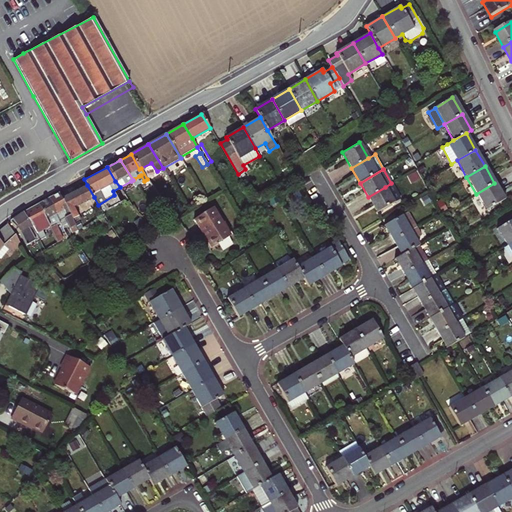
[(139,176),(134,179),(138,184),(142,181),(139,176)]
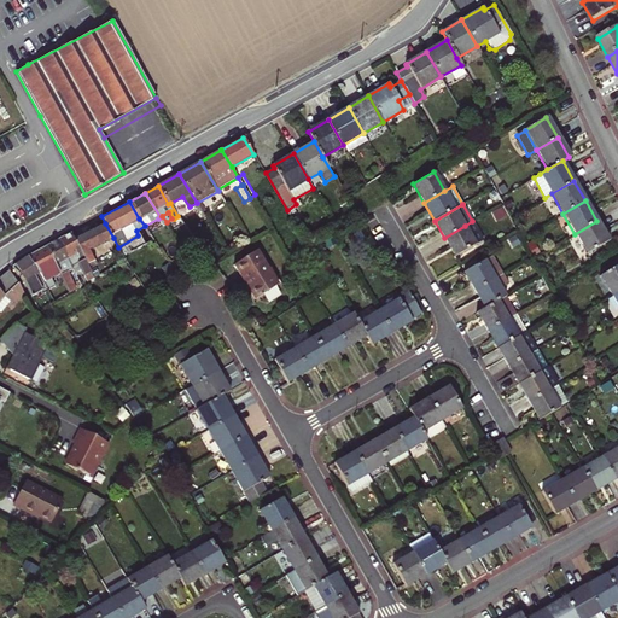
[(145,226),(149,232),(163,225),(158,219),(145,226)]
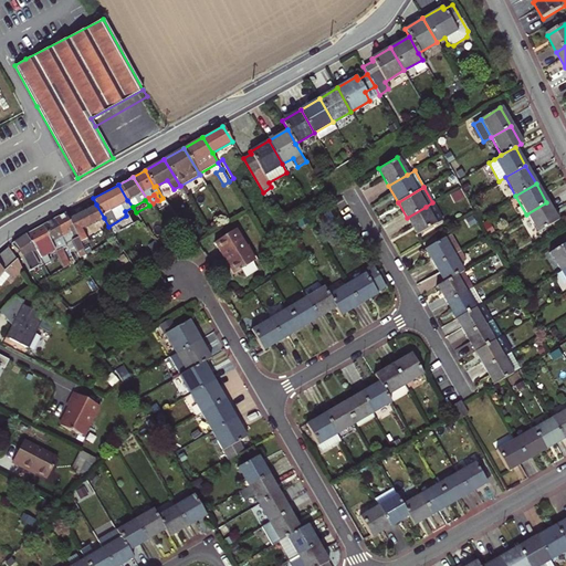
[(546,202),(526,215),(536,232),(557,220),(546,202)]
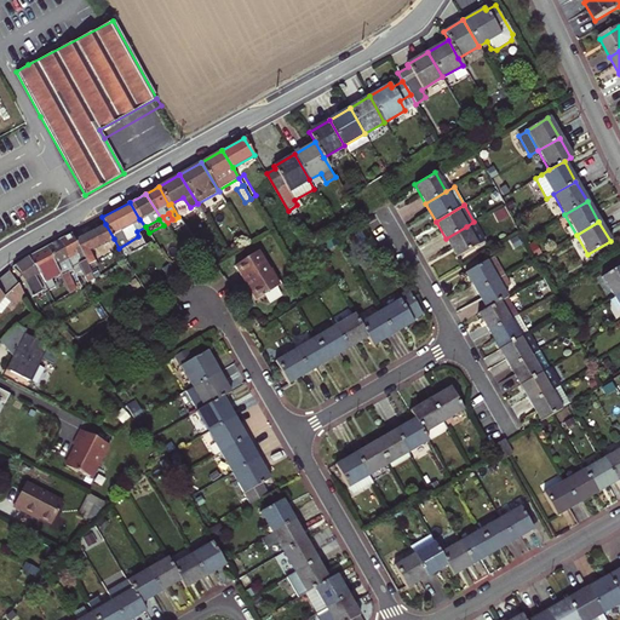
[(74,239),(87,265),(95,263),(89,251),(114,239),(105,224),(74,239)]
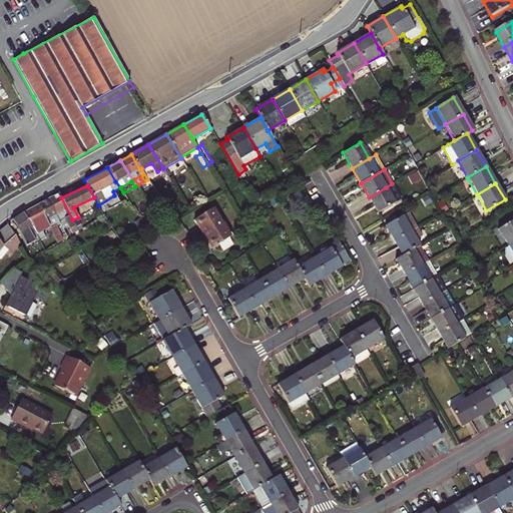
[(386,187),(369,197),(378,212),(395,202),(386,187)]
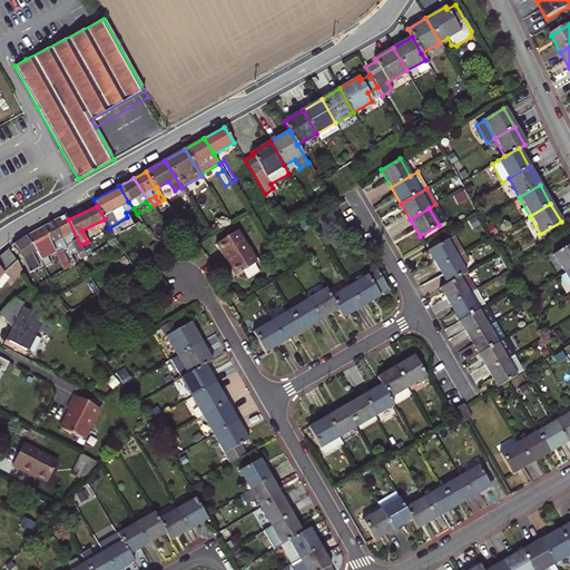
[(80,244),(68,219),(66,215),(53,220),(67,247),(69,252),(75,249),(79,258),(81,256),(80,253),(84,251),(80,244)]
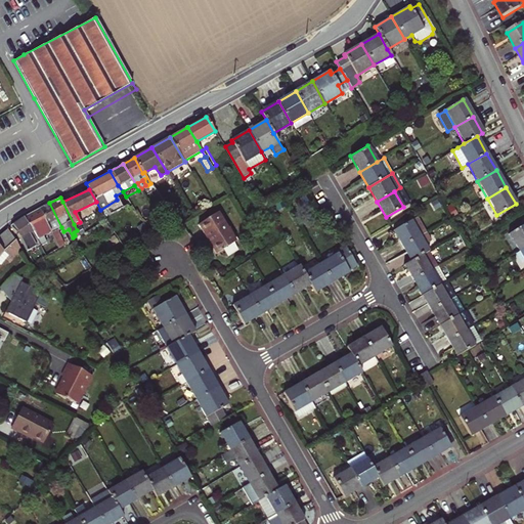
[(61,227),(49,203),(39,209),(49,228),(58,248),(63,245),(56,230),(61,227)]
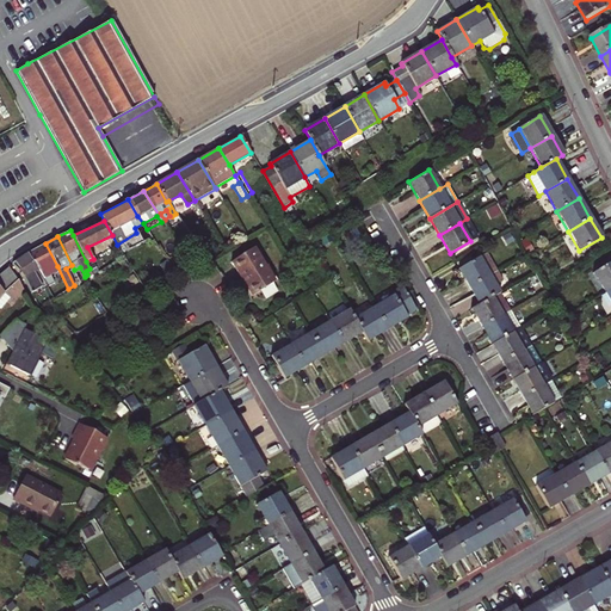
[(47,273),(57,266),(45,244),(29,252),(48,287),(54,296),(59,292),(47,273)]
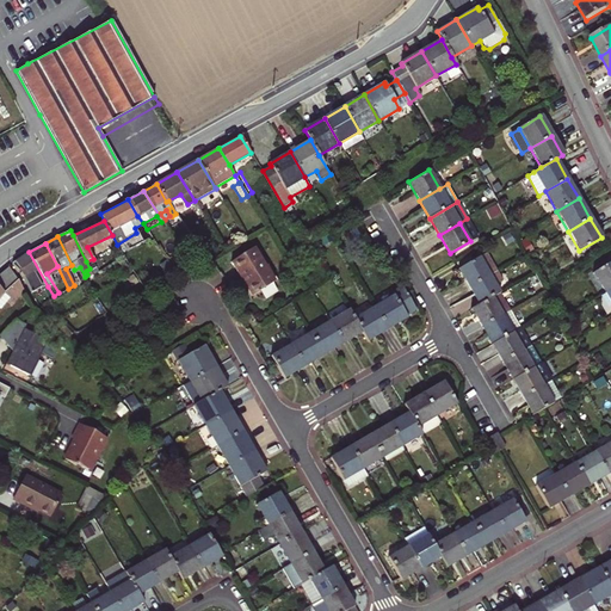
[(273,284),(252,251),(229,264),(251,298),(273,284)]
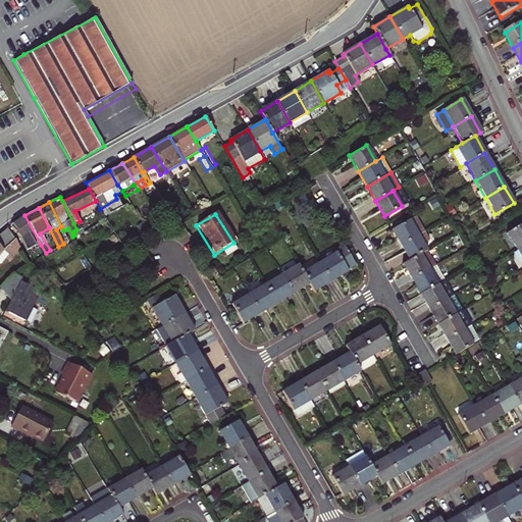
[(24,215),(10,225),(20,237),(27,251),(37,245),(38,247),(41,245),(24,215)]
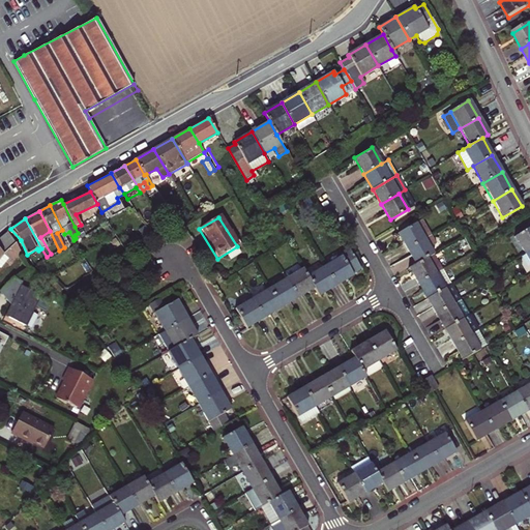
[(398,233),(407,248),(431,235),(421,219),(398,233)]
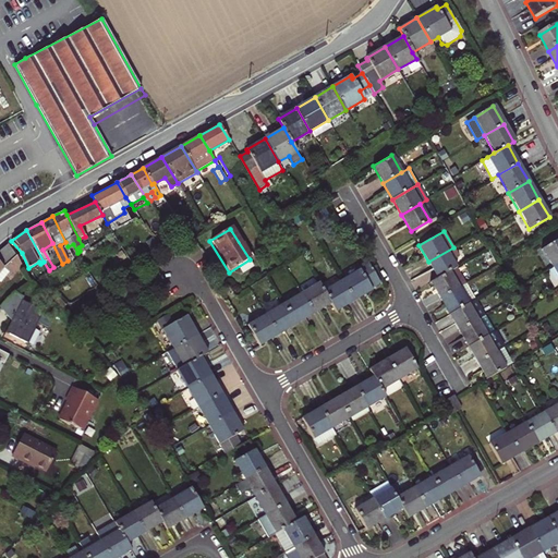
[(109,240),(117,252),(120,249),(112,238),(109,240)]
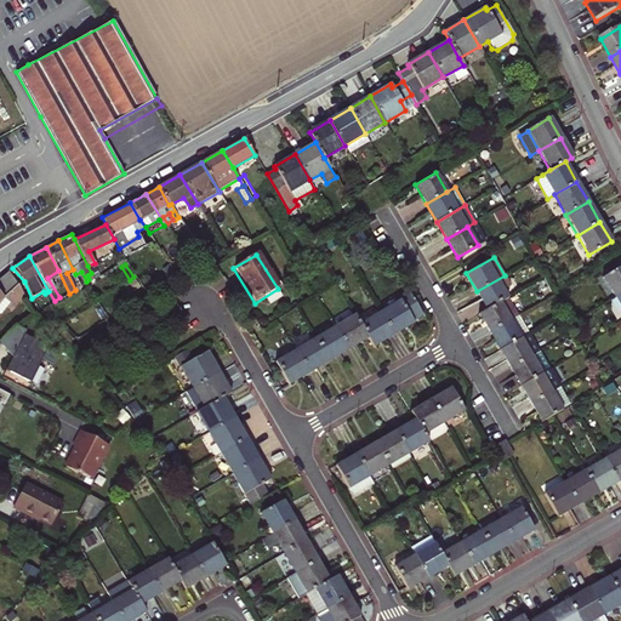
[(620,266),(602,277),(614,297),(620,294),(620,266)]
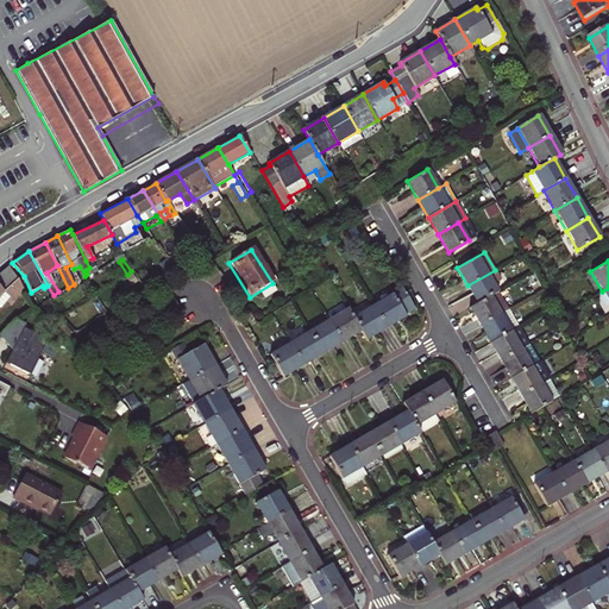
[(0,307),(1,308),(6,301),(12,306),(25,290),(18,278),(8,265),(0,271),(0,307)]
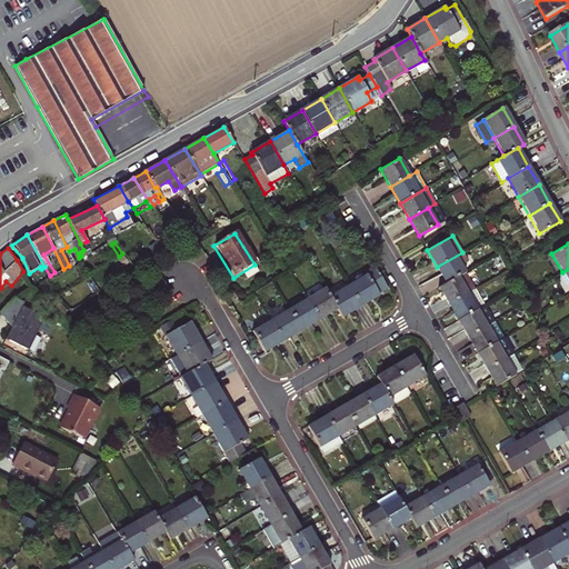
[(437,267),(446,283),(458,277),(466,272),(460,265),(468,261),(462,252),(437,267)]
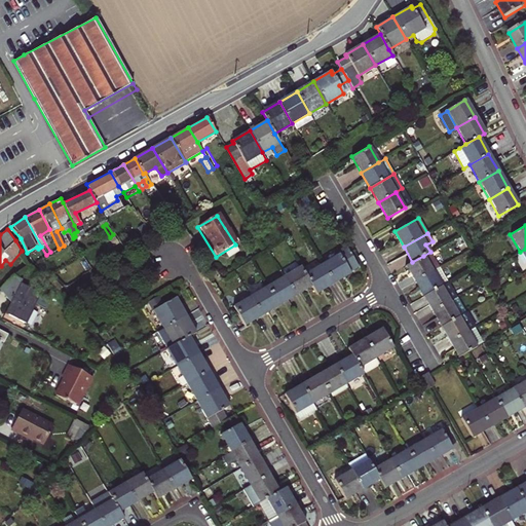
[(72,245),(79,257),(84,253),(77,240),(72,245)]
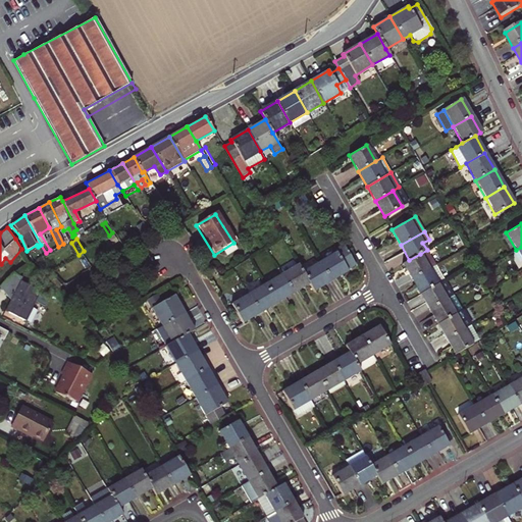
[(319,263),(329,281),(348,270),(355,265),(344,246),(334,250),(336,253),(319,263)]
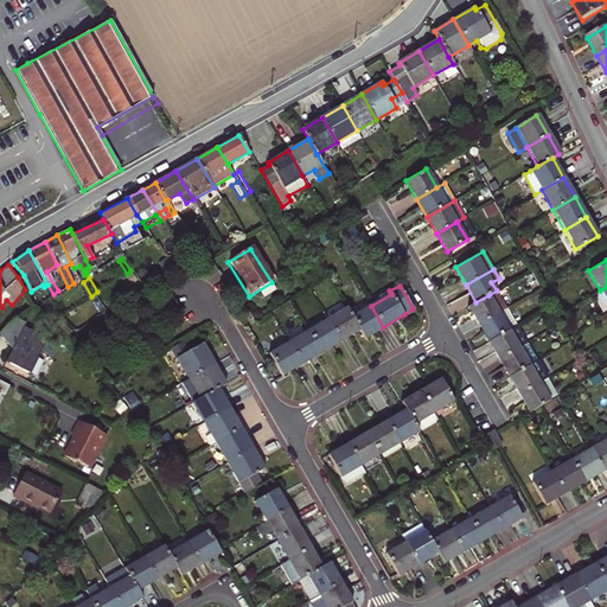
[(468,307),(478,324),(498,312),(506,307),(497,291),(489,295),(475,302),(468,307)]
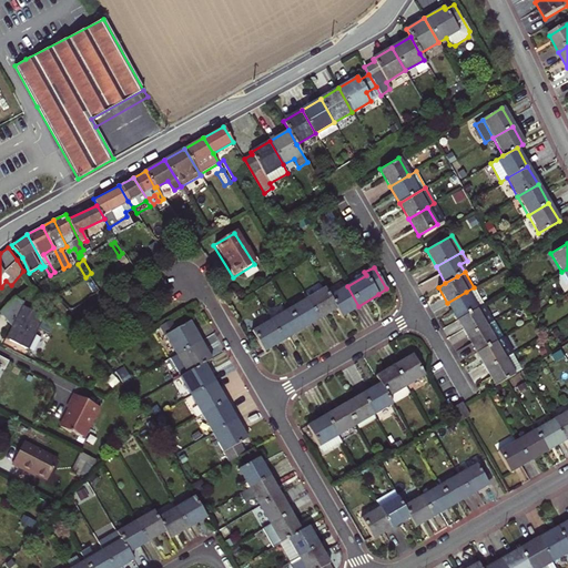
[(358,306),(347,286),(328,296),(336,310),(341,316),(358,306)]
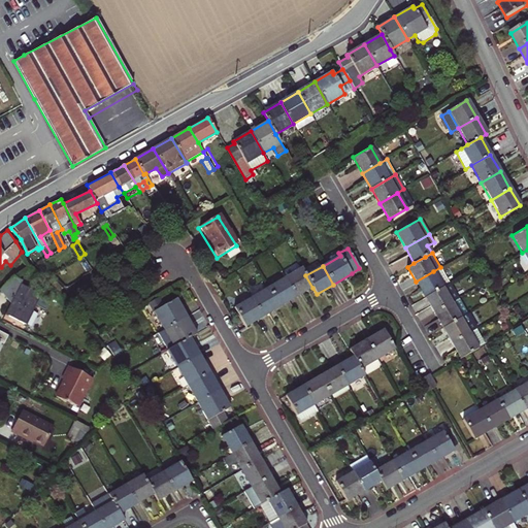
[(416,282),(425,297),(442,287),(450,284),(440,267),(433,271),(416,282)]
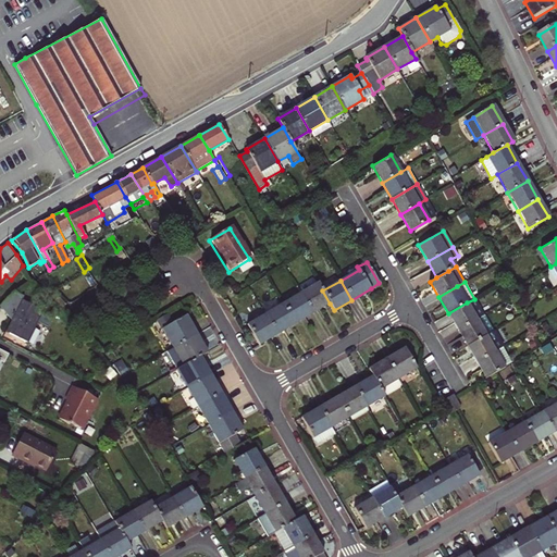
[(311,313),(330,304),(322,291),(318,283),(299,294),(311,313)]
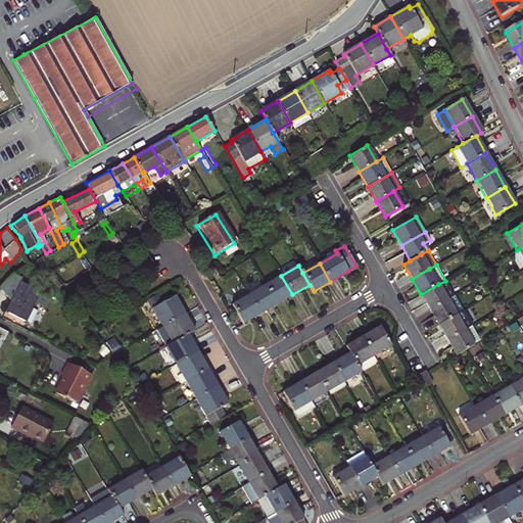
[(26,321),(41,292),(20,281),(22,278),(13,273),(0,286),(0,287),(10,300),(5,311),(26,321)]
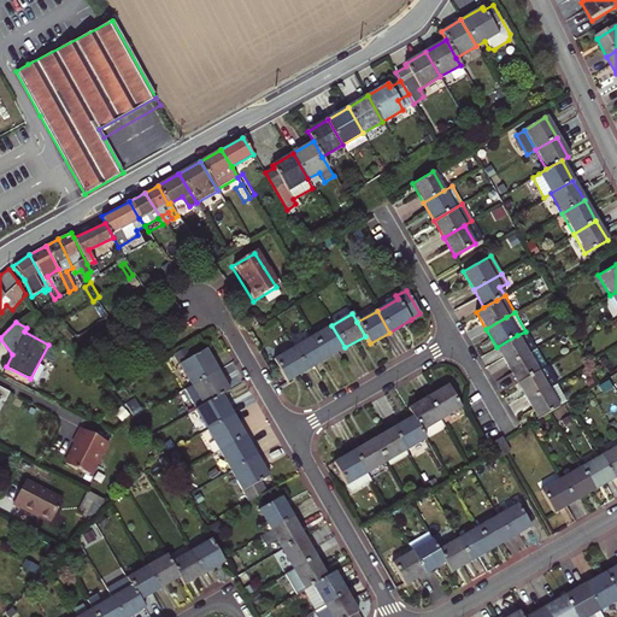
[(63,323),(58,328),(69,341),(75,336),(63,323)]
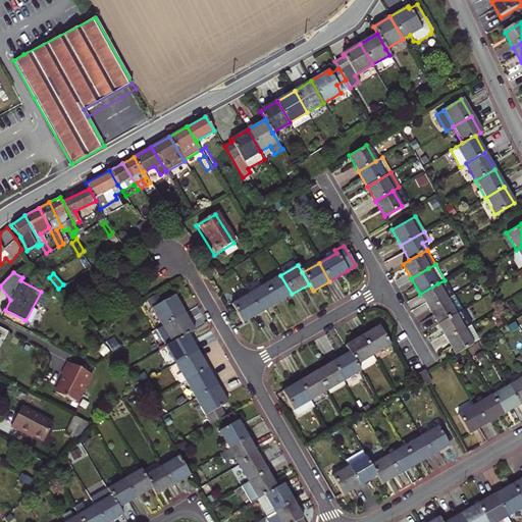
[(275,304),(292,294),(280,275),(265,284),(275,304)]
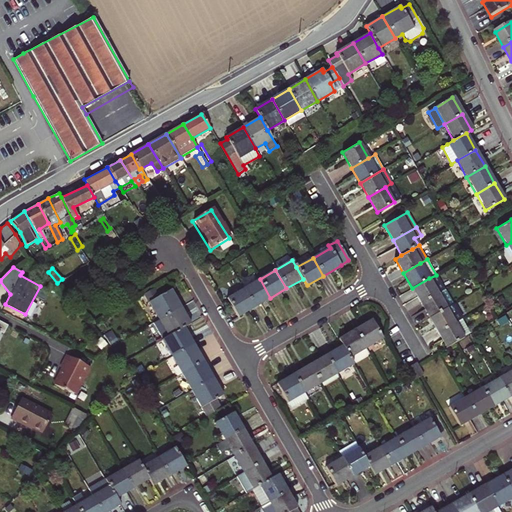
[(412,288),(420,303),(437,293),(429,278),(412,288)]
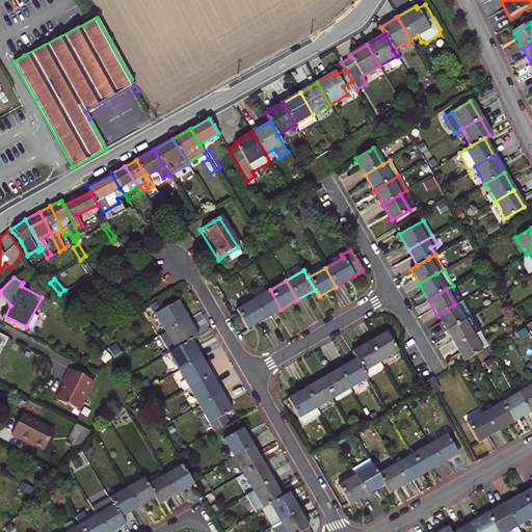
[(253,300),(264,319),(281,310),(270,290),(253,300)]
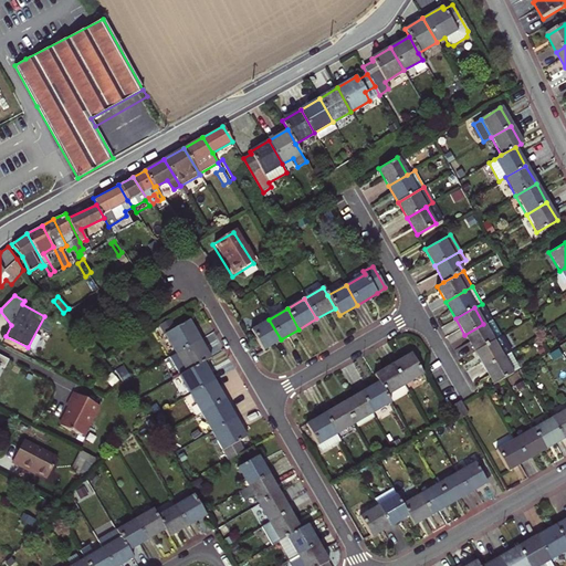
[(175,328),(169,320),(159,325),(176,353),(199,339),(188,321),(175,328)]
